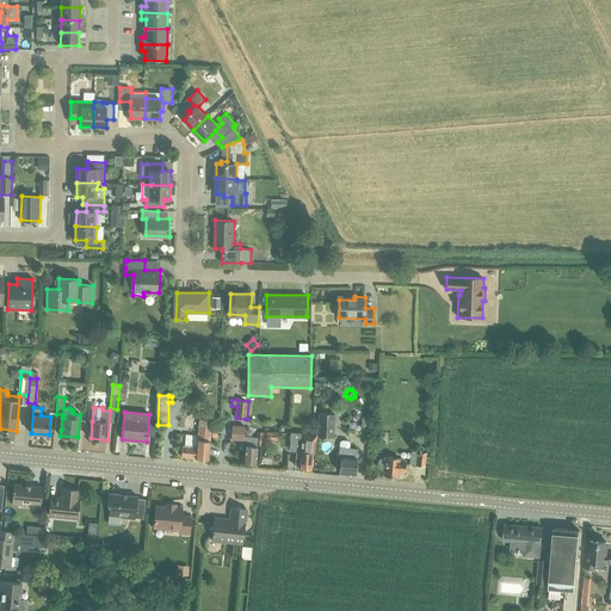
[(319,413),(316,434),(316,436),(333,437),(334,414),(319,413)]
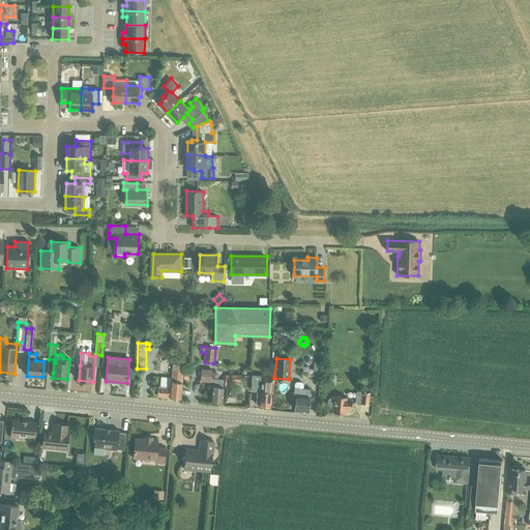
[(157,392),(157,396),(181,399),(183,370),(184,364),(173,363),(172,377),(162,376),(160,387),(158,387),(157,392)]
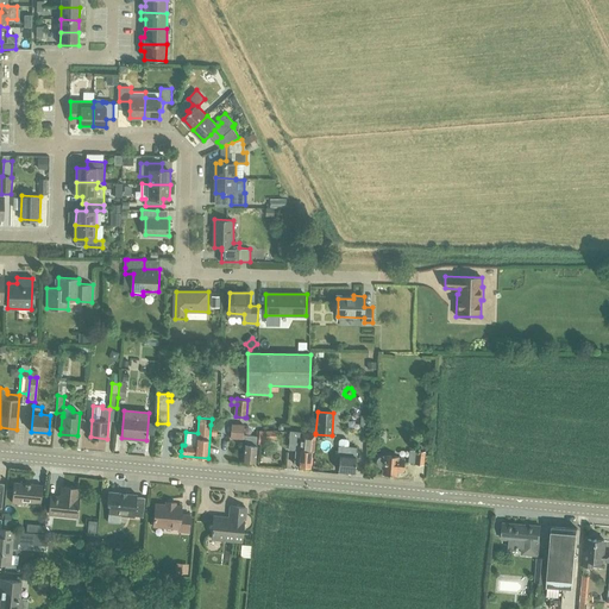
[(233,425),(232,437),(243,438),(245,438),(245,444),(243,460),(255,462),(257,435),(243,434),(244,431),(244,425),(233,425)]
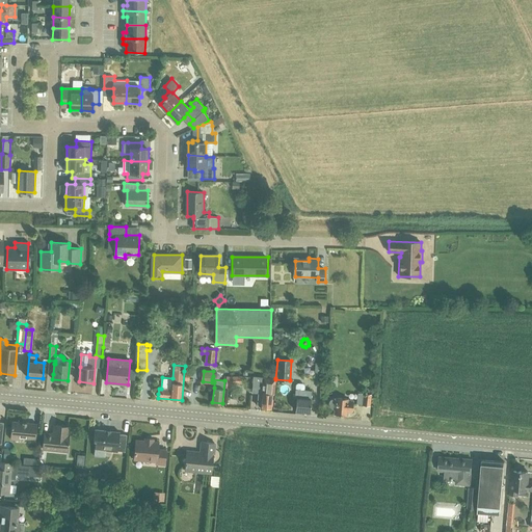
[(232,388),(232,383),(241,383),(241,376),(232,376),(227,376),(227,388),(232,388)]
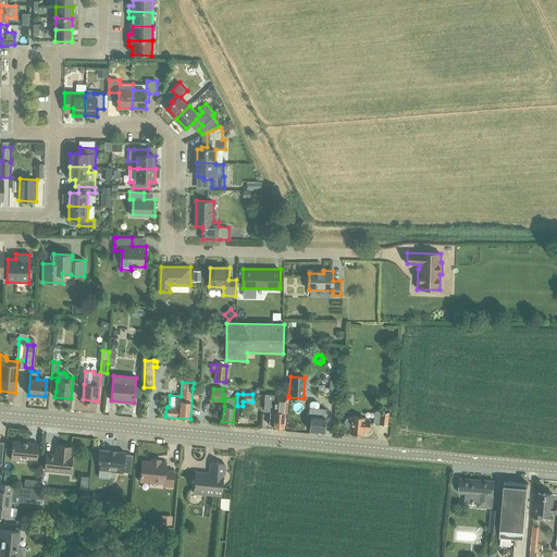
[(265,401),(265,403),(270,403),(270,411),(268,425),(273,425),(284,426),(285,412),(287,412),(288,397),(288,396),(265,394),(265,401)]
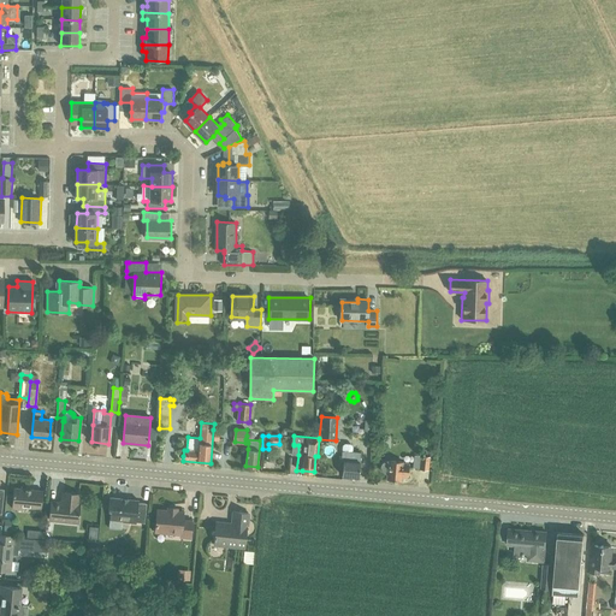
[(343,445),(342,461),(341,468),(343,469),(342,475),(359,477),(361,452),(353,451),(354,446),(351,444),(345,444),(343,445)]
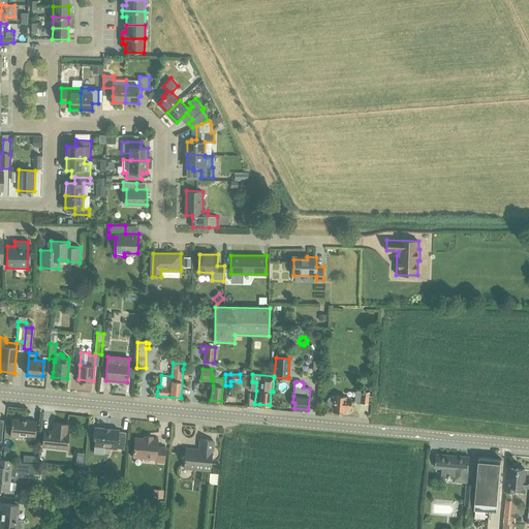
[(362,392),(361,403),(368,404),(369,393),(362,392)]
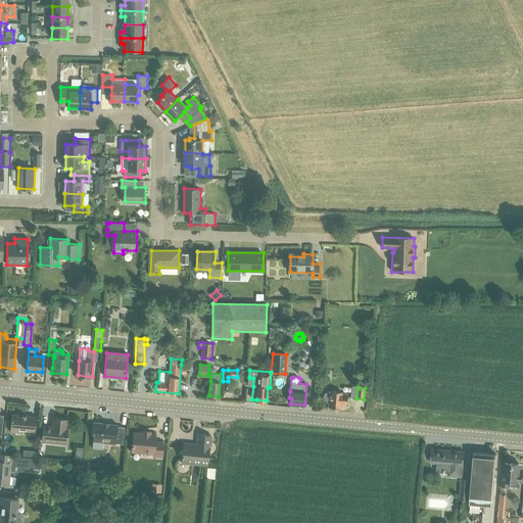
[(323,396),(323,397),(323,398),(323,399),(324,399),(324,400),(325,401),(326,401),(326,402),(327,402),(328,402),(329,402),(328,408),(340,409),(341,405),(346,406),(347,394),(342,393),(342,392),(330,391),(329,391),(328,391),(327,391),(326,391),(326,392),(325,392),(325,393),(324,393),(324,394),(323,395),(323,396)]
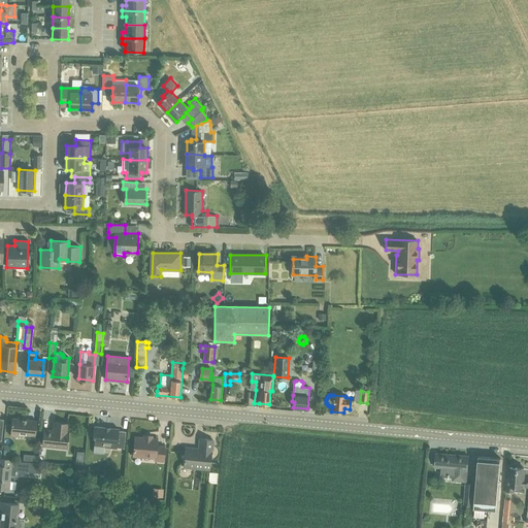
[(35,436),(37,421),(12,419),(10,436),(20,437),(20,435),(35,436)]
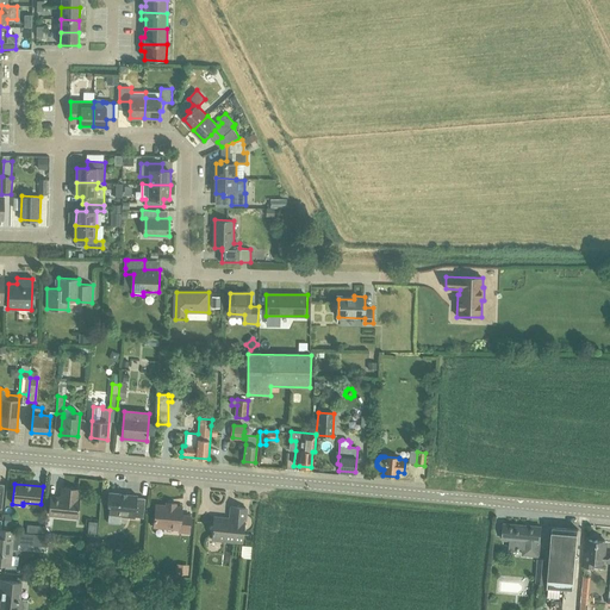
[(50,497),(49,516),(60,517),(61,510),(79,511),(80,499),(79,499),(79,490),(62,489),(61,498),(50,497)]
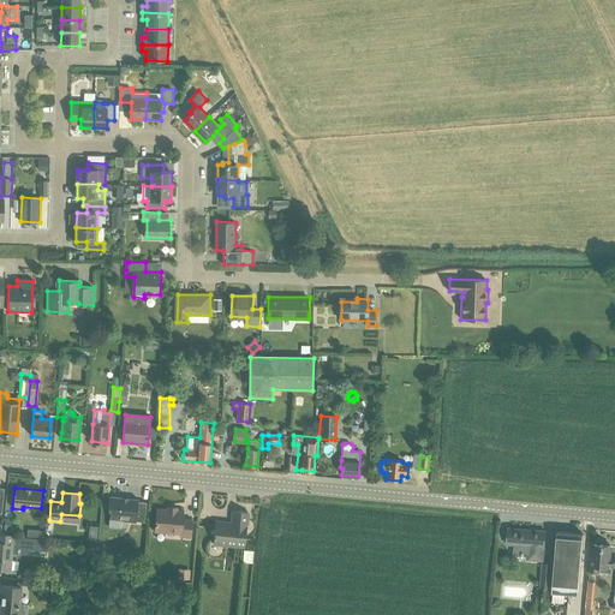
[(138,500),(109,496),(108,509),(111,509),(109,520),(144,523),(147,503),(138,503),(138,500)]
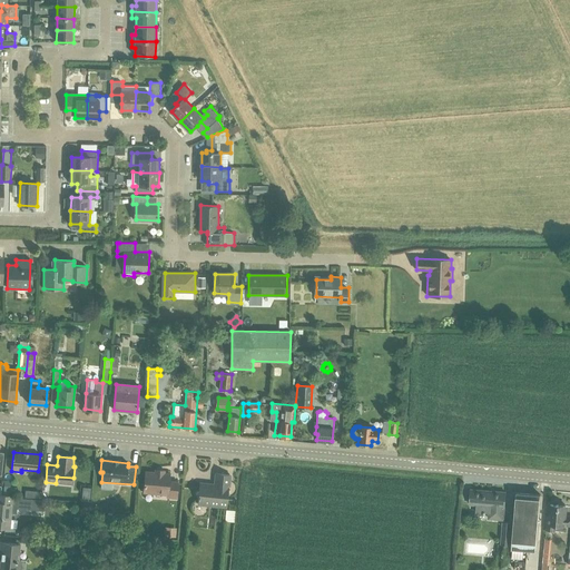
[(177,499),(178,482),(169,481),(170,473),(165,473),(165,471),(155,470),(155,472),(145,471),(144,493),(154,493),(155,491),(168,492),(167,498),(177,499)]
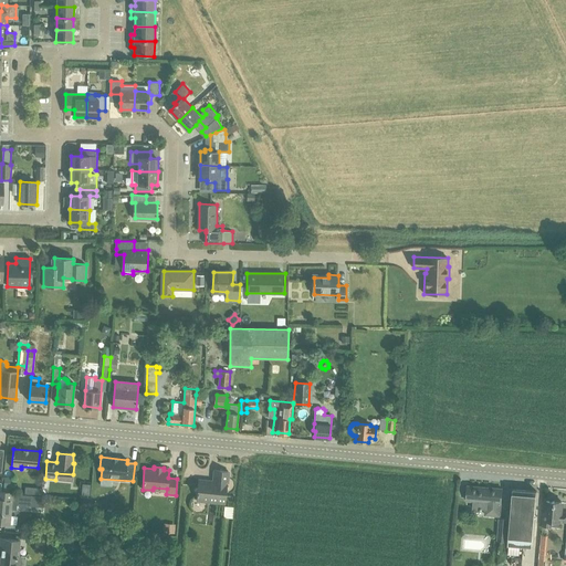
[(196,492),(197,493),(197,494),(197,500),(226,502),(227,483),(228,471),(215,470),(213,482),(198,480),(198,488),(196,488),(195,489),(195,491),(196,492)]
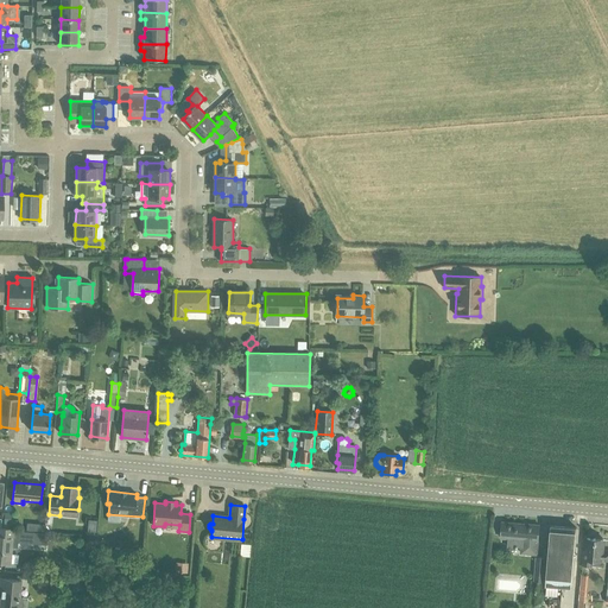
[(88,519),(87,534),(95,536),(97,520),(88,519)]
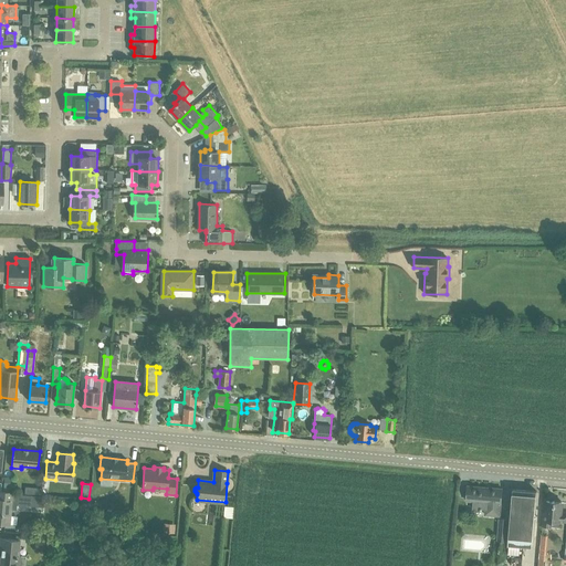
[(500,516),(502,490),(468,486),(467,502),(474,502),(473,510),(480,511),(480,509),(485,509),(485,515),(500,516)]
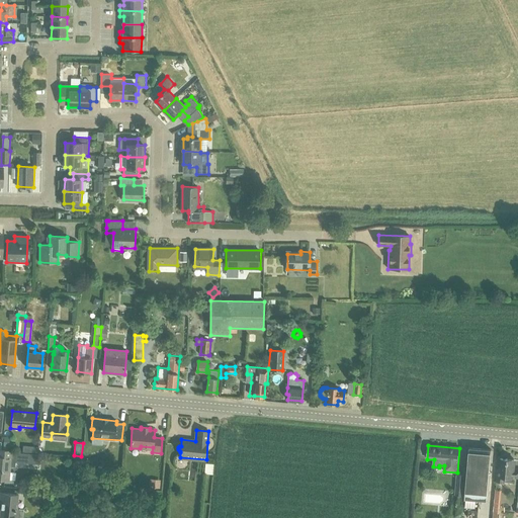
[(469,517),(478,517),(479,513),(480,500),(487,501),(492,450),(470,448),(464,512),(468,512),(468,517),(469,517)]
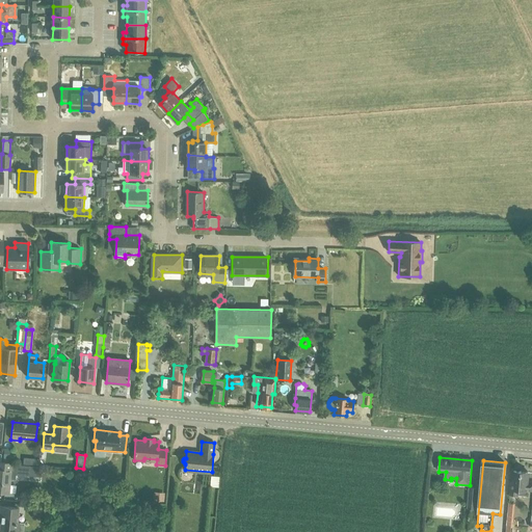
[(0,493),(9,494),(10,480),(16,481),(16,480),(16,476),(29,477),(30,466),(17,464),(17,463),(0,462),(0,493)]
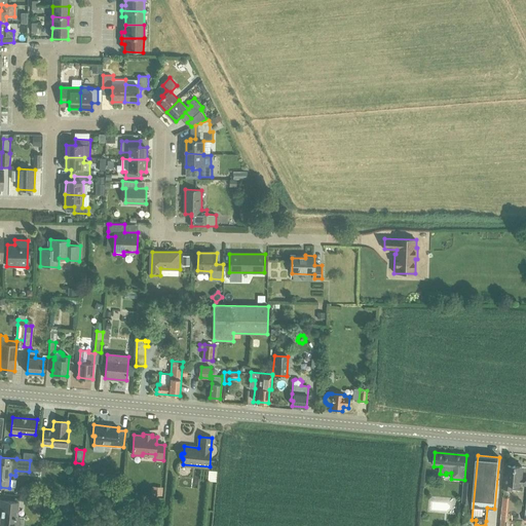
[(88,466),(84,470),(89,476),(94,472),(88,466)]
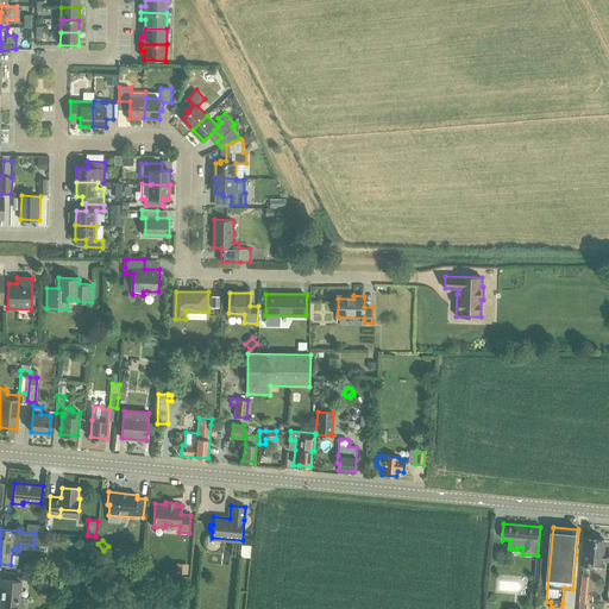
[(585,553),(584,566),(592,567),(592,560),(604,562),(608,562),(608,552),(604,552),(606,541),(589,540),(588,553),(585,553)]
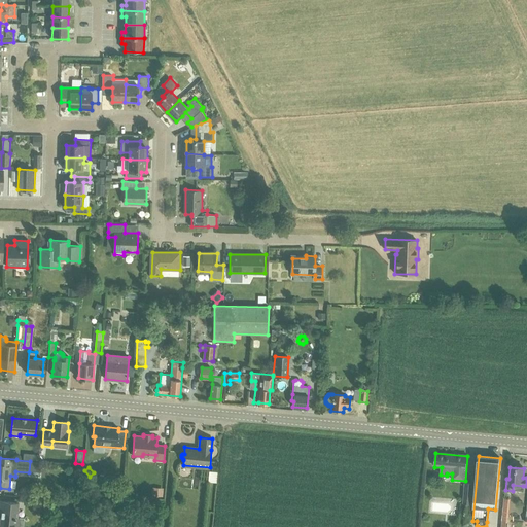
[(211,469),(210,481),(219,481),(219,470),(211,469)]
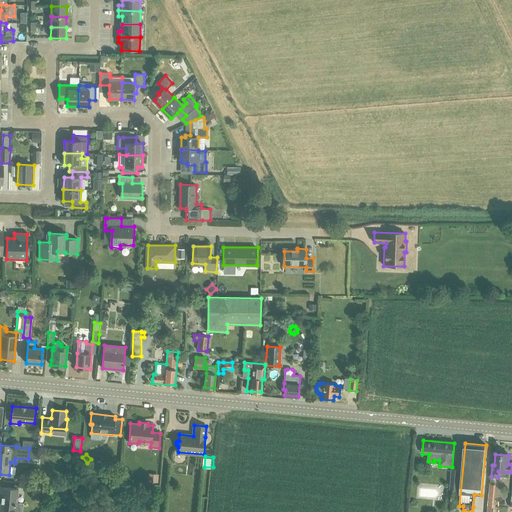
[(460,470),(451,469),(450,489),(448,489),(447,502),(457,503),(459,490),(460,470)]
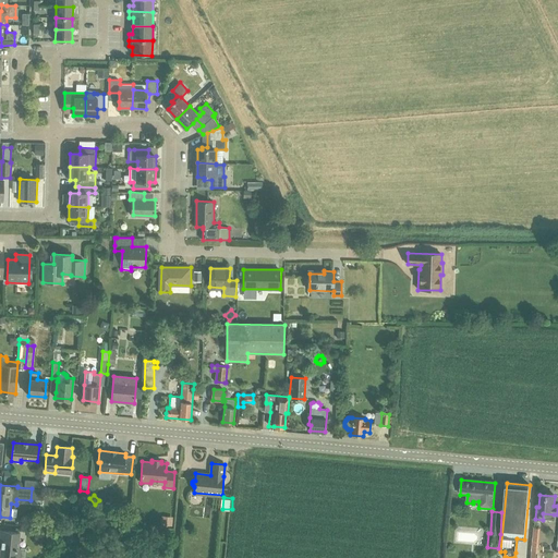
[(534,528),(531,557),(537,557),(541,529),(534,528)]
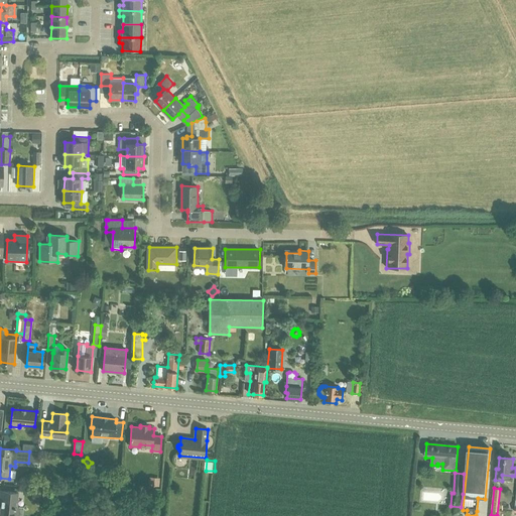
[(22,515),(23,507),(16,506),(18,493),(0,491),(0,500),(2,501),(0,515),(22,515)]
